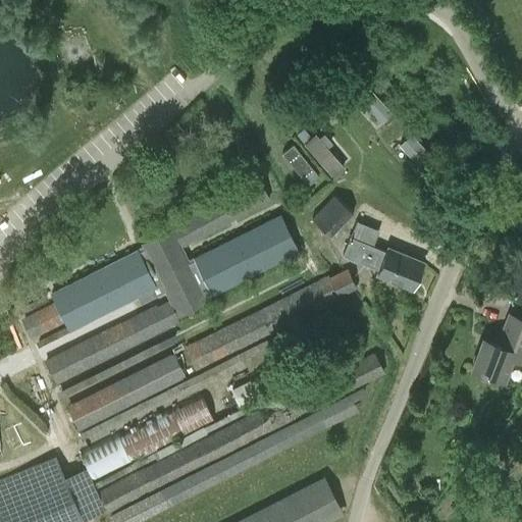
[(394,113),(367,84),(356,94),(364,103),(360,107),(368,116),(373,112),(383,122),(385,120),(388,124),(396,117),(392,114),(394,113)]
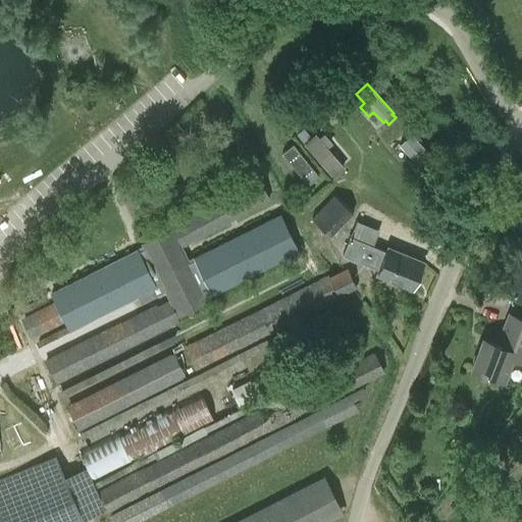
[(346,167),(329,148),(334,143),(325,133),(320,138),(317,134),(312,137),(305,128),(298,135),(334,177),(346,167)]
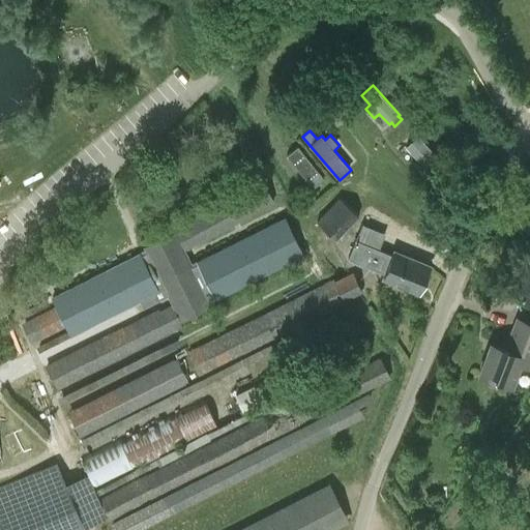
[(407,147),(435,178),(447,167),(418,136),(407,147)]
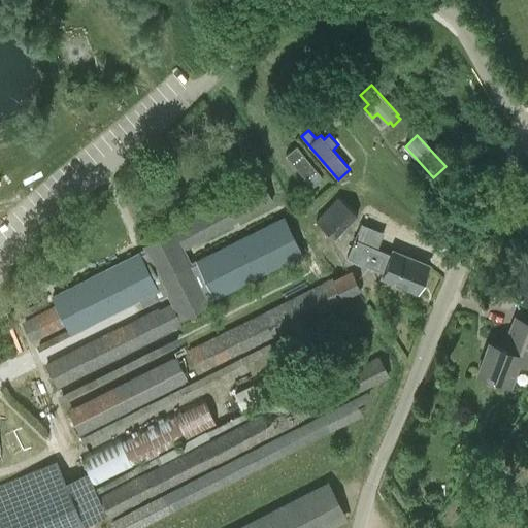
[(175,230),(143,246),(144,249),(52,295),(57,305),(23,322),(33,342),(67,326),(69,330),(37,345),(40,351),(140,300),(143,306),(167,294),(171,301),(45,364),(58,388),(183,326),(180,321),(212,304),(210,300),(215,297),(216,299),(304,255),(285,215),(191,262),(186,250),(273,201),(261,176),(172,225),(175,230)]
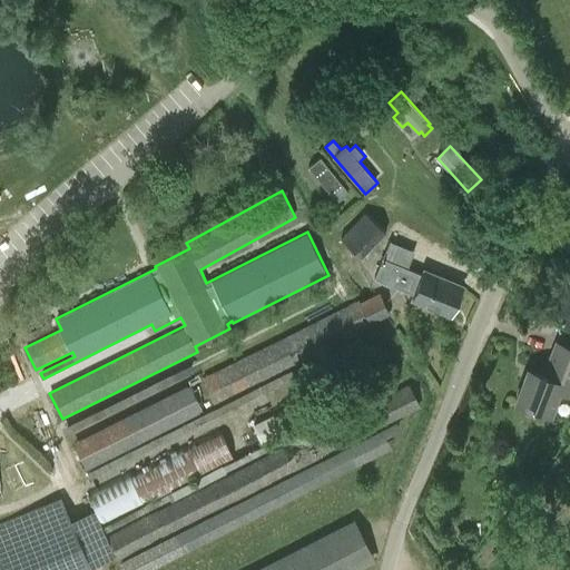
[(362,258),(387,233),(366,212),(342,237),(362,258)]
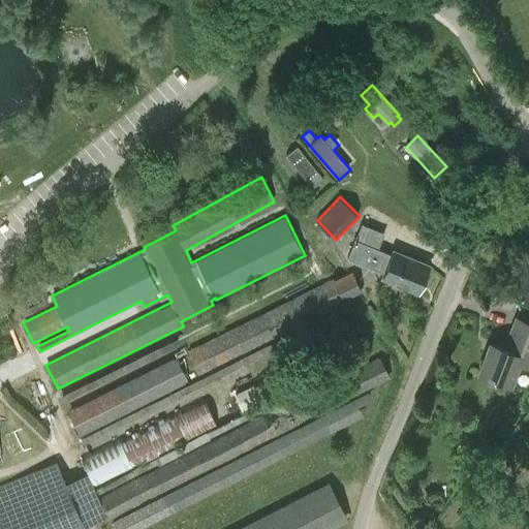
[(426,270),(428,266),(391,250),(390,253),(379,248),(385,232),(363,223),(356,239),(348,258),(382,272),(380,277),(416,291),(423,278),(425,278),(428,271),(426,270)]
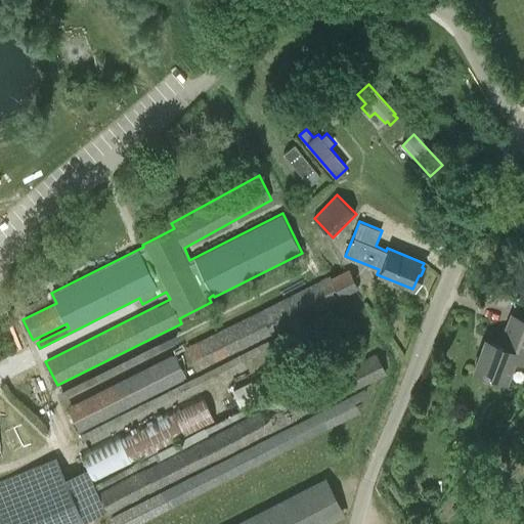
[(523,250),(508,284),(523,292),(523,250)]
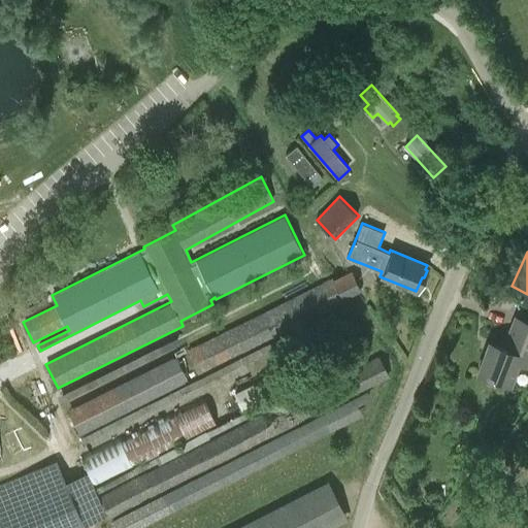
[(80,434),(345,301),(344,299),(362,291),(352,271),(334,279),(333,277),(68,410),(80,434)]
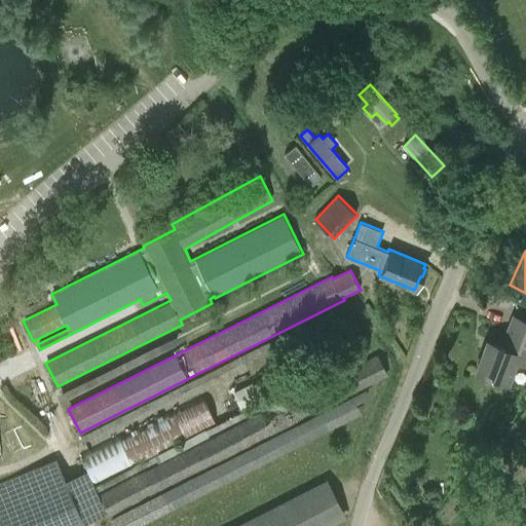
[(514,362),(525,366),(525,318),(513,314),(501,344),(488,339),(477,370),(506,381),(514,362)]
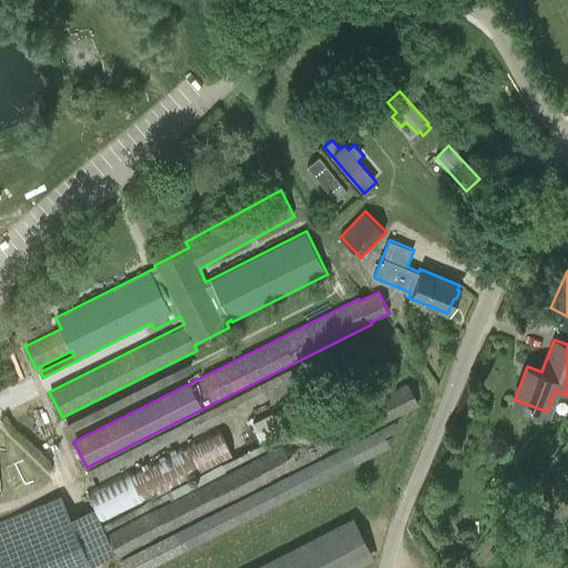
[(419,406),(408,383),(108,534),(118,558),(397,417),(419,406)]
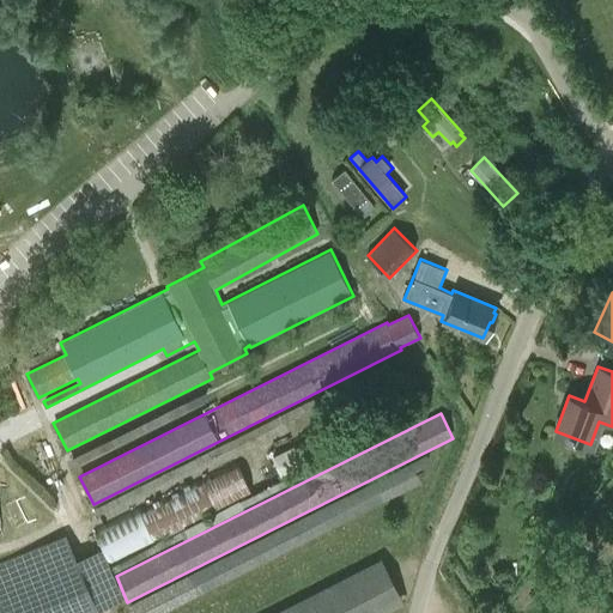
[(343,444),(332,419),(313,429),(323,453),(343,444)]
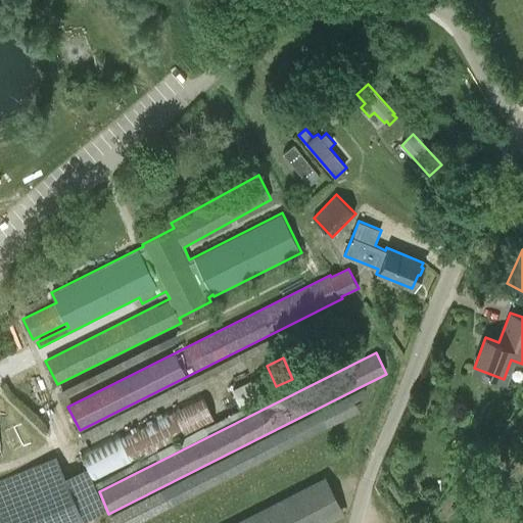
[(241,407),(264,395),(255,378),(232,390),(241,407)]
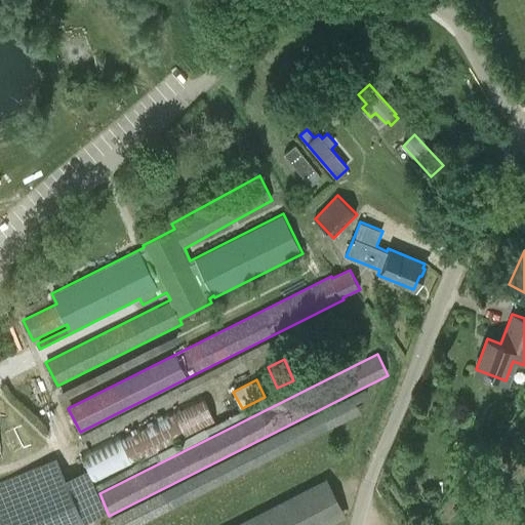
[(215,421),(203,397),(83,458),(95,483),(133,465),(132,463),(215,421)]
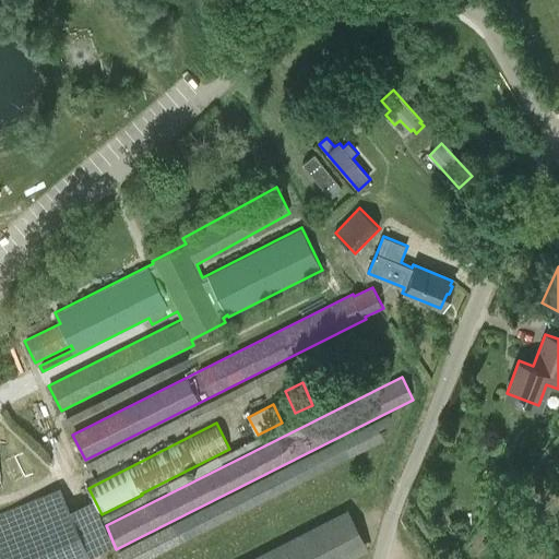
[(0,512),(0,558),(82,558),(87,557),(59,488),(0,512)]
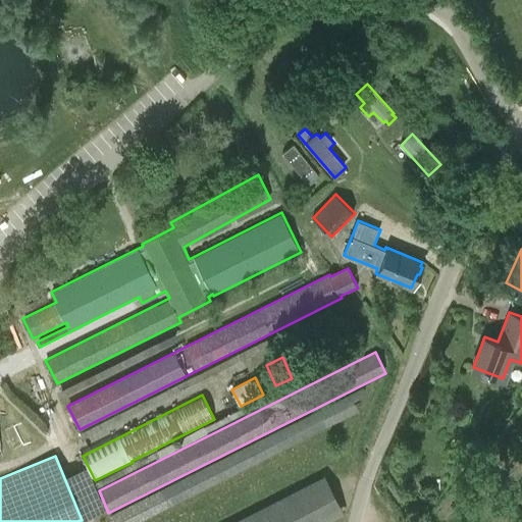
[(329,521),(346,514),(325,475),(233,521),(329,521)]
